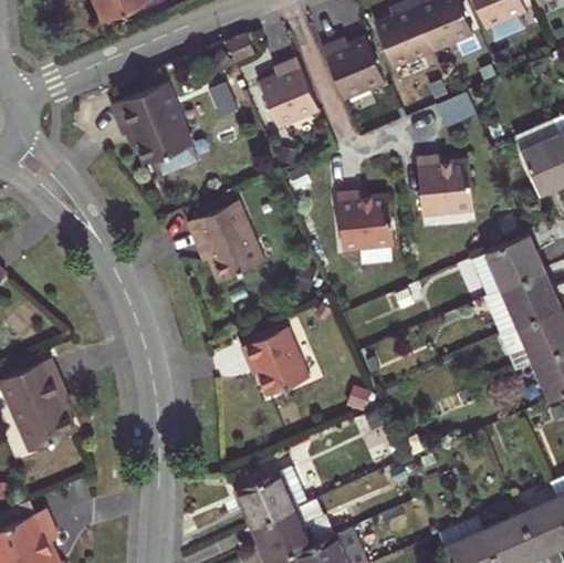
[(92,0),(103,24),(147,6),(146,3),(155,0),(92,0)]
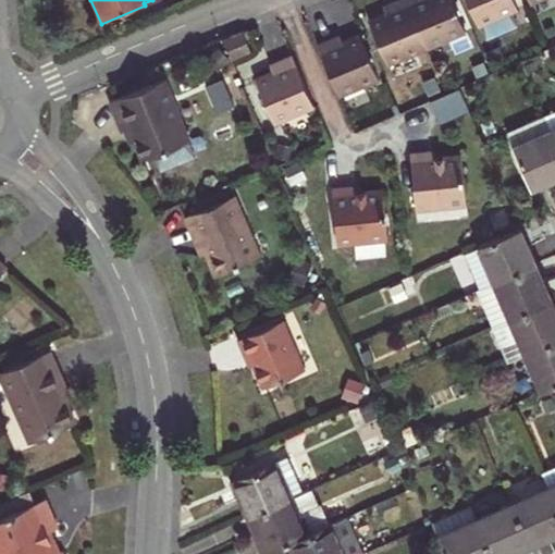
[(384,16),(367,24),(386,68),(426,51),(403,0),(389,7),(391,13),(384,16)]
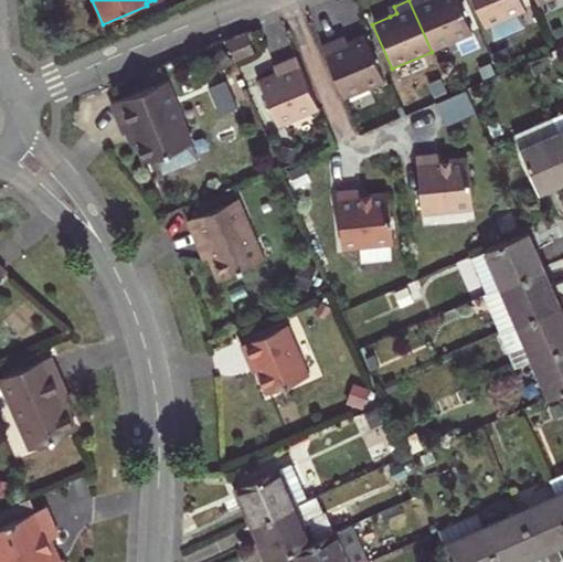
[(426,0),(409,0),(432,52),(471,35),(455,0),(428,0),(427,1),(426,0)]
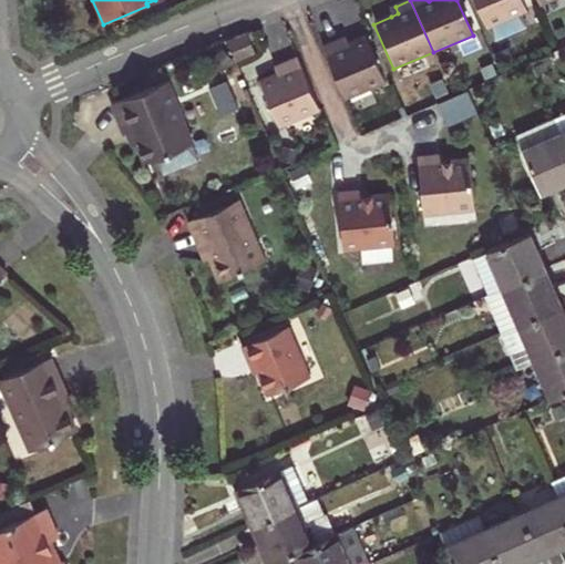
[(526,13),(521,0),(472,0),(485,30),(526,13)]
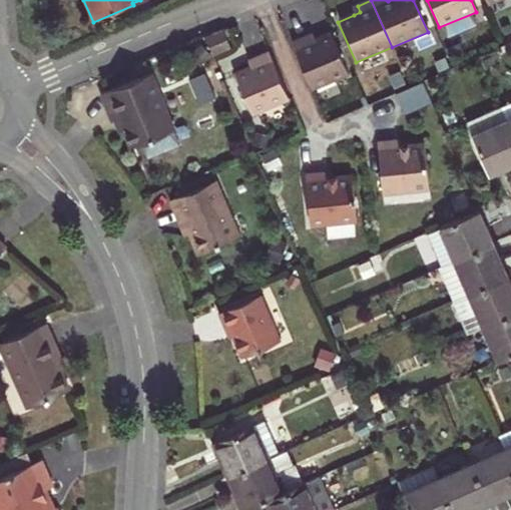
[(358,6),(351,8),(354,15),(360,12),(358,6)]
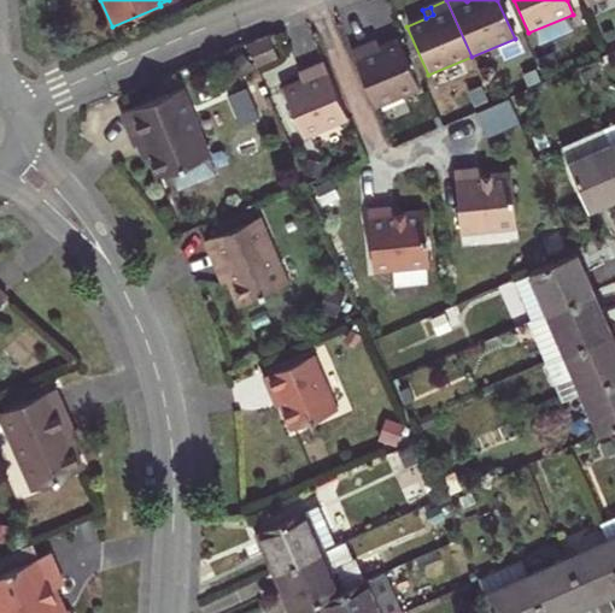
[(276,60),(268,39),(246,48),(256,69),(276,60)]
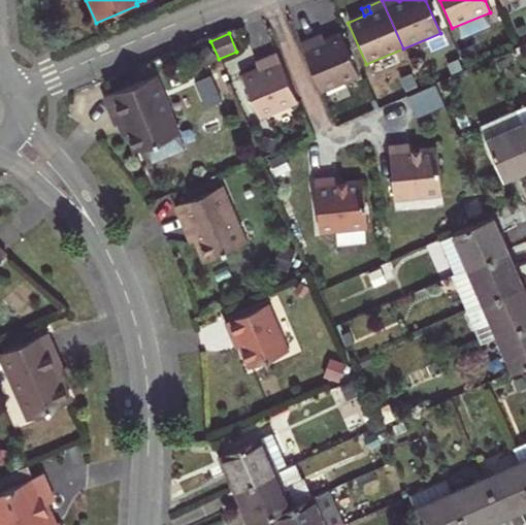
[(358,77),(340,35),(324,42),(318,45),(315,38),(299,45),(320,93),(358,77)]
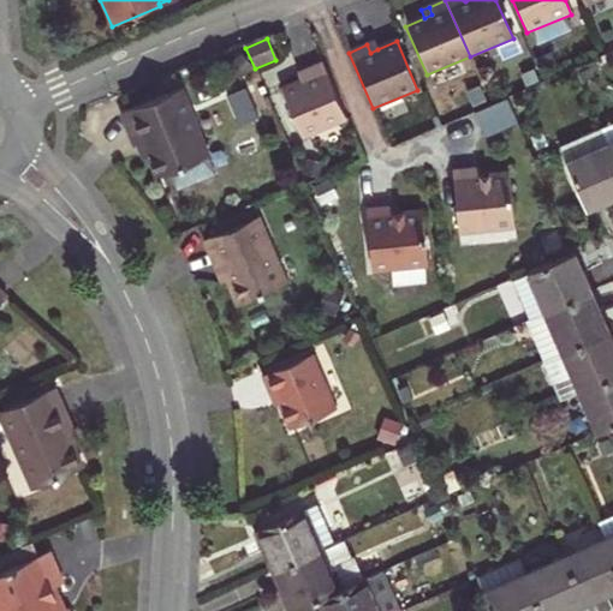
[(374,42),(367,45),(370,53),(378,49),(374,42)]
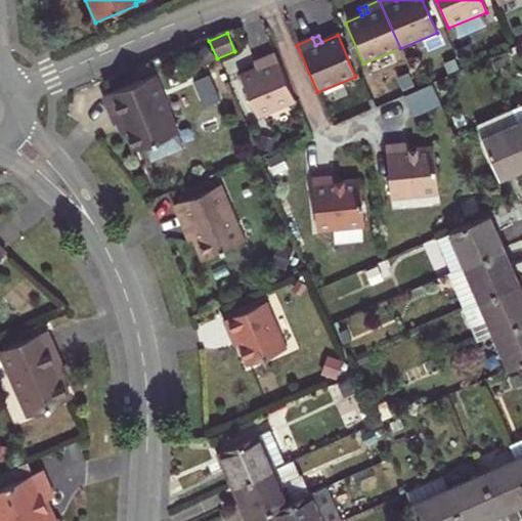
[(254,69),(237,76),(256,119),(294,102),(272,53),(258,60),(260,67),(254,69)]
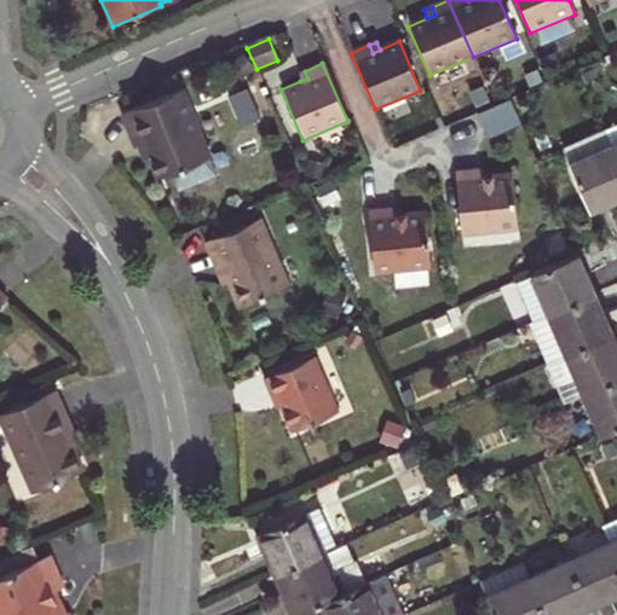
[(305,71),(297,74),(300,81),(307,79),(305,71)]
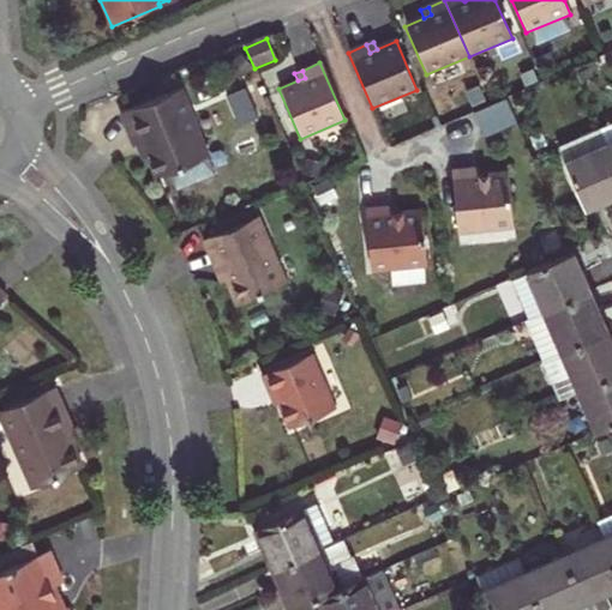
[(179,89),(121,114),(135,148),(143,144),(157,177),(208,156),(179,89)]
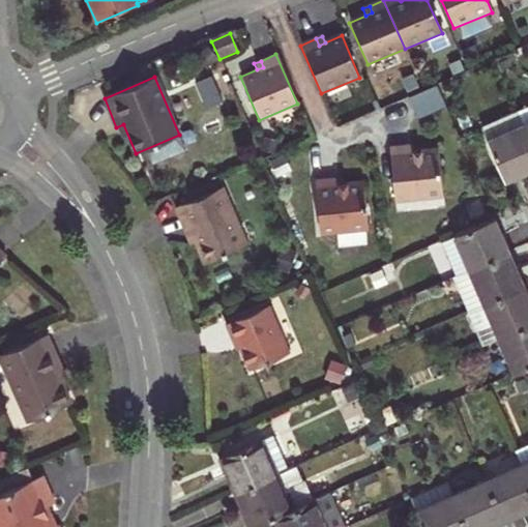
[(527,108),(516,113),(527,140),(527,108)]
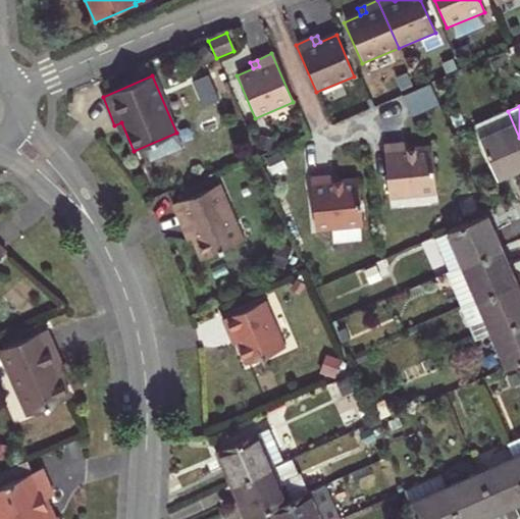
[(519,138),(508,111),(474,126),(498,178),(519,167),(519,138)]
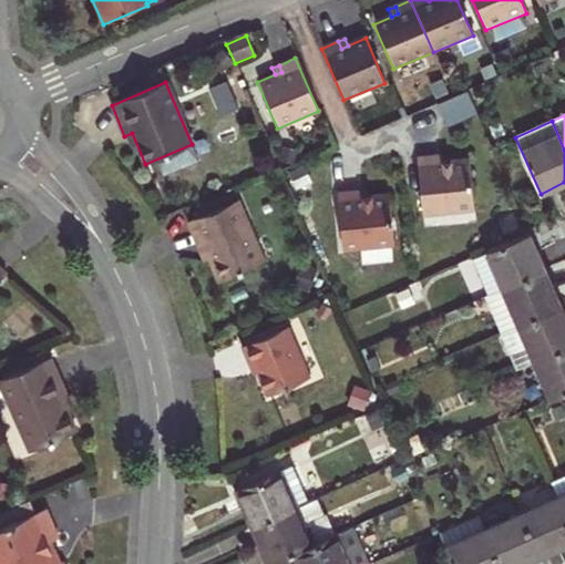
[(422,216),(473,209),(468,160),(442,163),(434,164),(433,156),(415,159),(422,216)]
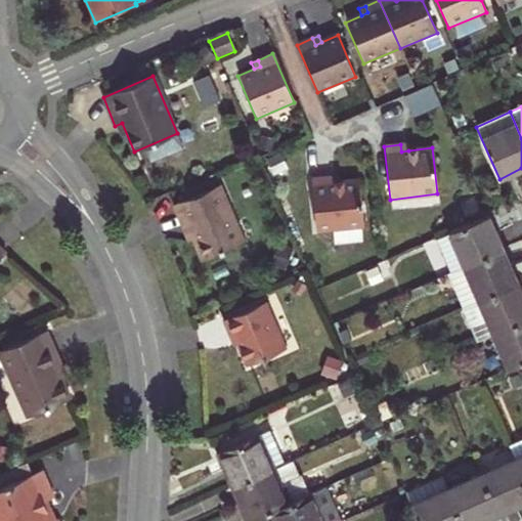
[(310,178),(316,231),(363,227),(358,181),(335,183),(328,184),(327,177),(310,178)]
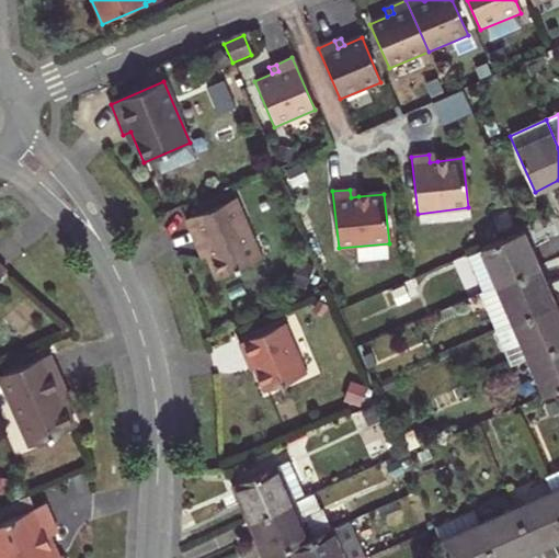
[(235,200),(185,220),(196,248),(201,246),(215,280),(261,260),(235,200)]
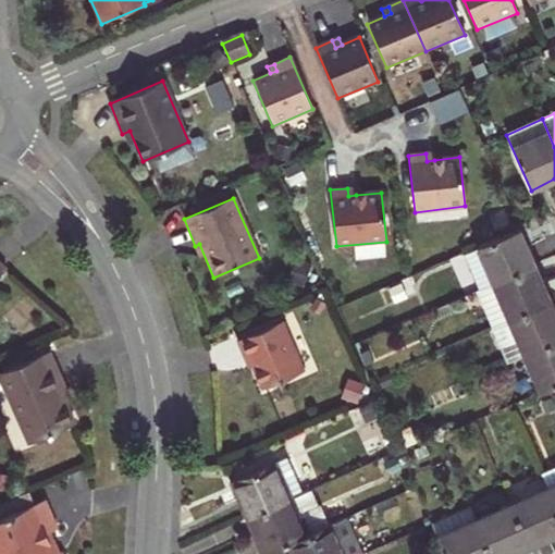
[(461,256),(478,293),(534,268),(518,231),(461,256)]
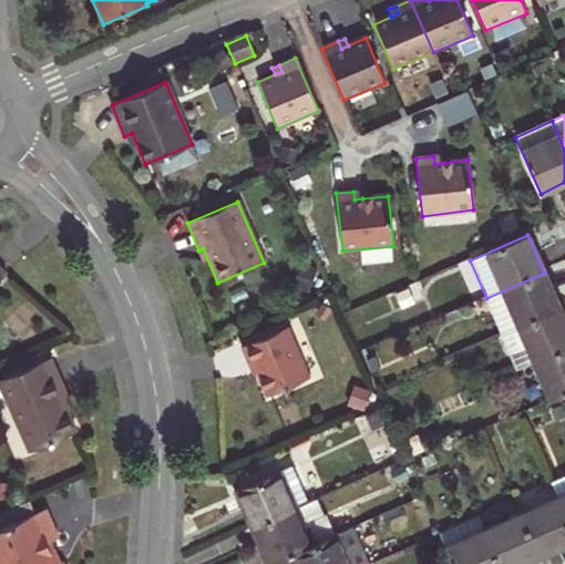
[(560,309),(544,273),(486,298),(484,299),(501,336),(560,309)]
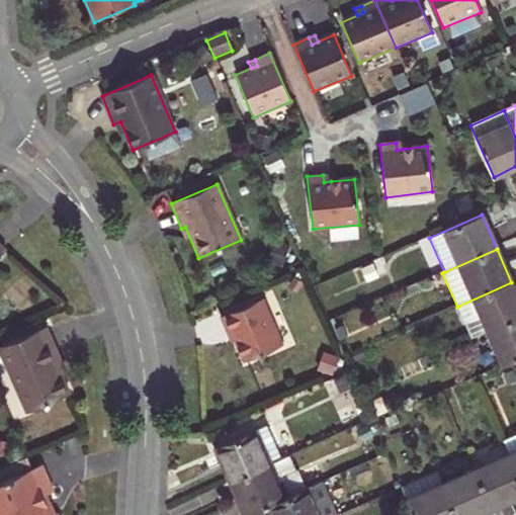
[(515,293),(511,282),(457,307),(471,340),(488,333),(515,320),(515,293)]
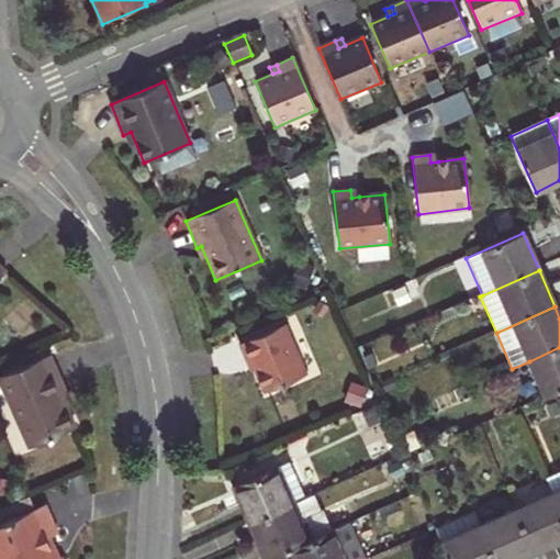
[(283,326),(238,345),(245,361),(249,360),(264,394),(305,377),(283,326)]
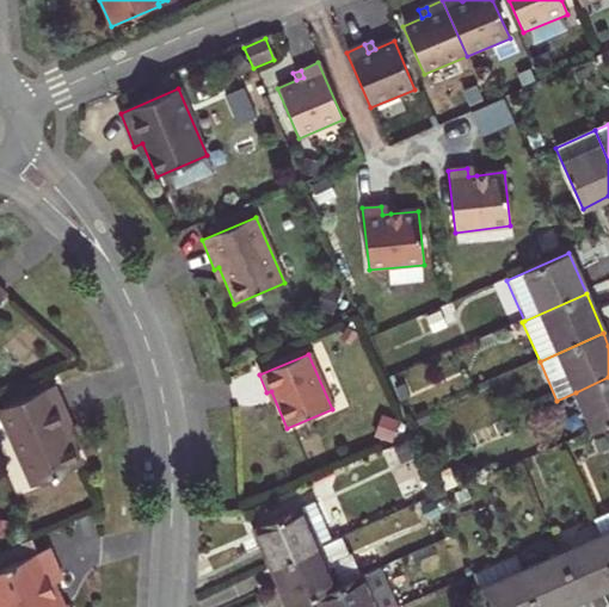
[(592,433),(608,425),(608,377),(576,392),(592,433)]
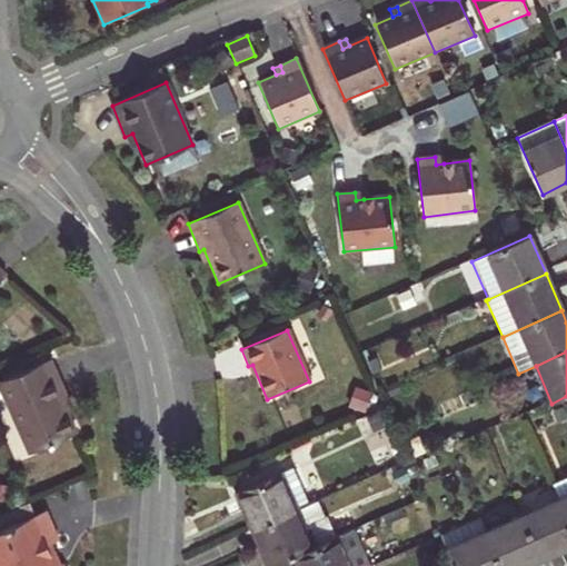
[(48,361),(0,381),(0,391),(28,455),(75,435),(58,398),(62,396),(48,361)]
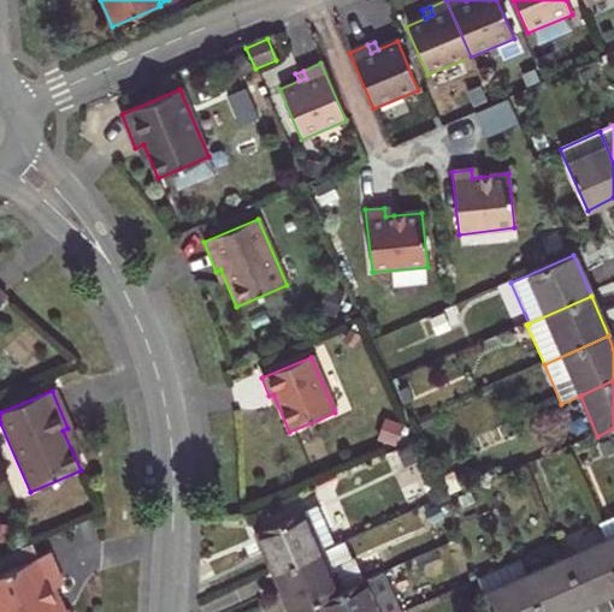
[(317,509),(258,533),(275,572),(320,553),(318,548),(331,544),(317,509)]
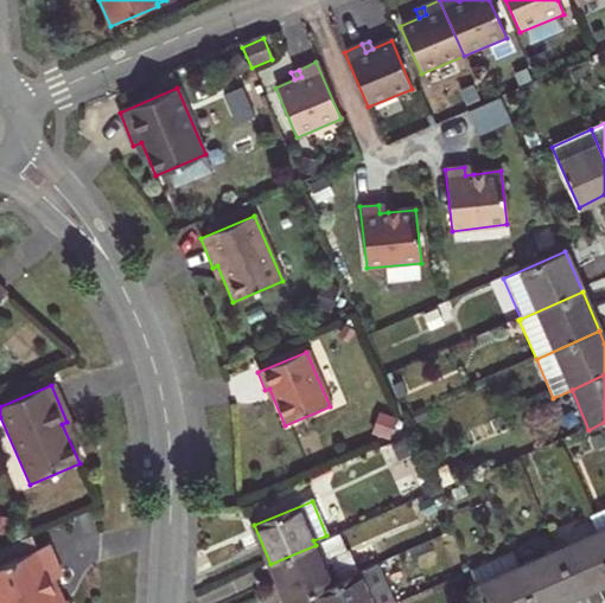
[(596,534),(604,556),(604,510),(588,518),(596,534)]
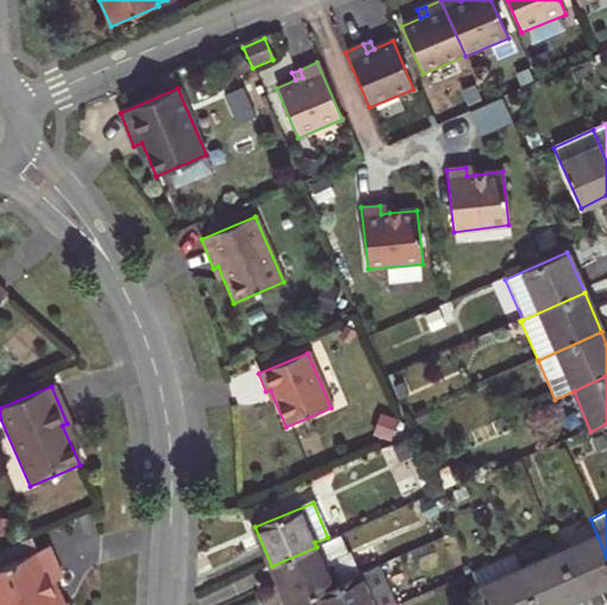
[(317,547),(271,566),(287,604),(294,604),(315,594),(333,587),(356,577),(338,536),(317,547)]
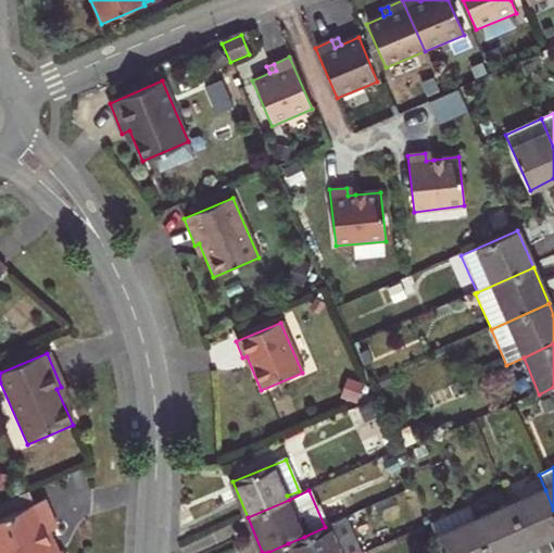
[(553,535),(553,510),(545,490),(510,505),(527,547),(553,535)]
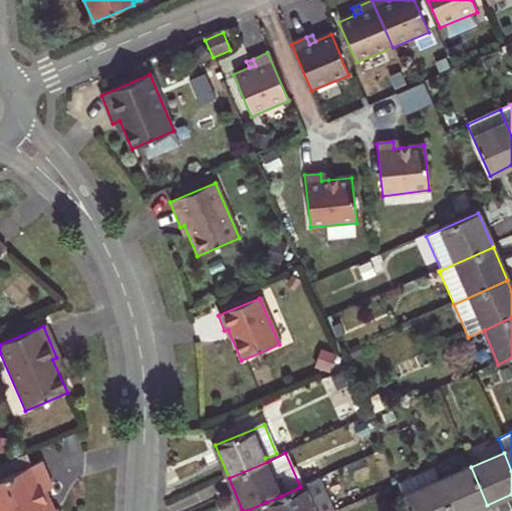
[(39,463),(0,480),(0,510),(47,510),(44,509),(48,498),(46,492),(51,489),(39,463)]
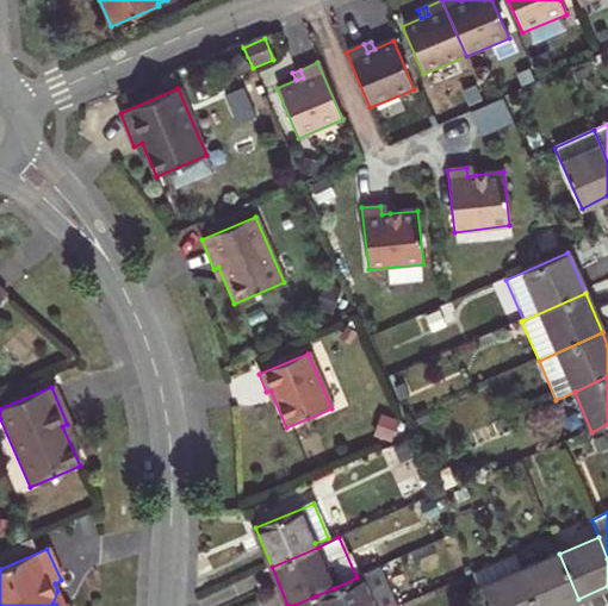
[(563,605),(578,599),(559,554),(519,572),(534,605),(563,605)]
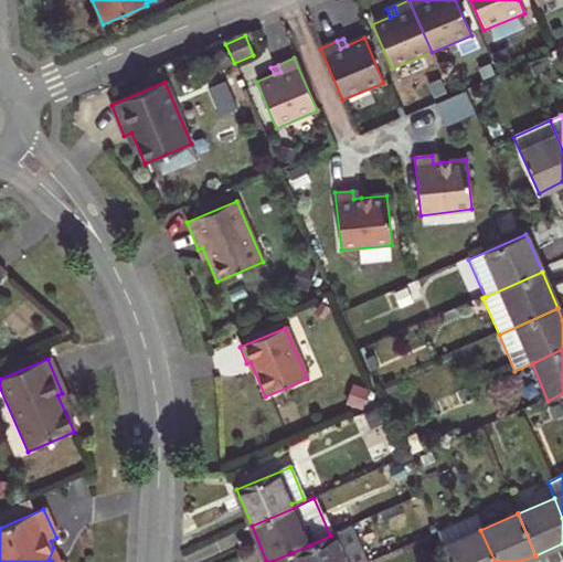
[(436,534),(442,547),(448,561),(495,561),(480,530),(476,518),(436,534)]
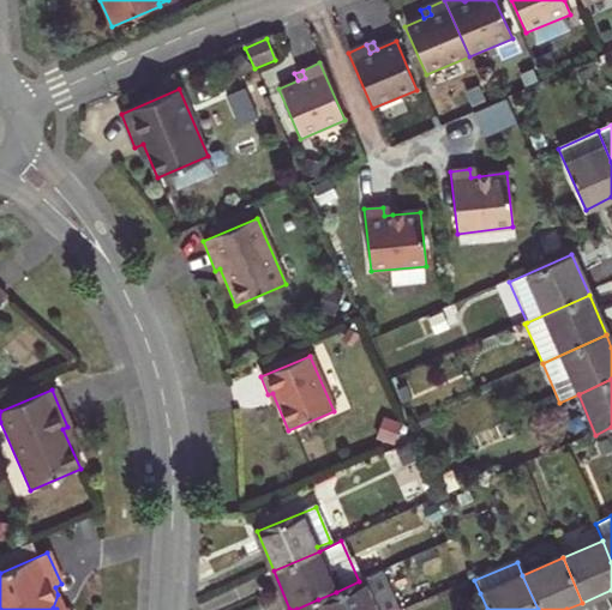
[(336,592),(318,599),(323,609),(396,609),(381,573),(359,581),(336,592)]
